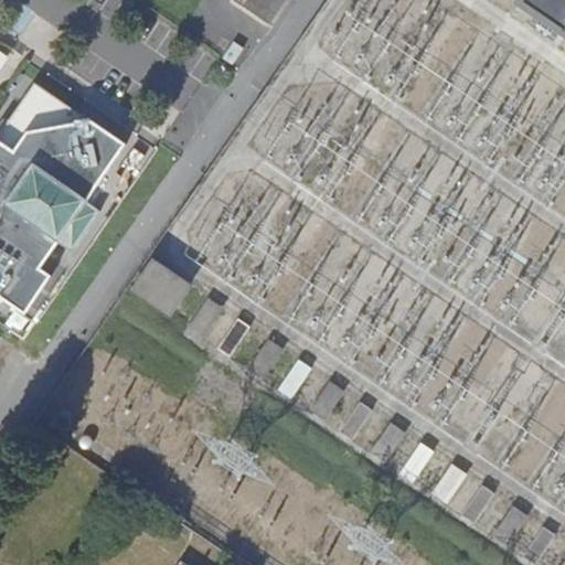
[(243,0),(268,17),(279,0),(243,0)]
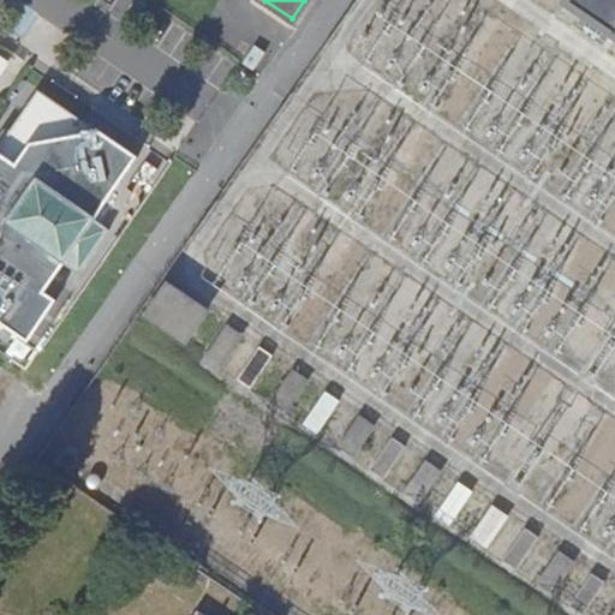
[(614,0),(559,0),(614,37),(614,0)]
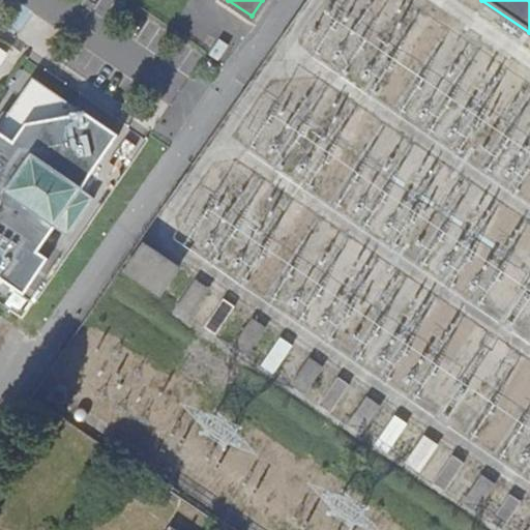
[(208,54),(218,61),(230,45),(222,38),(216,47),(214,45),(208,54)]
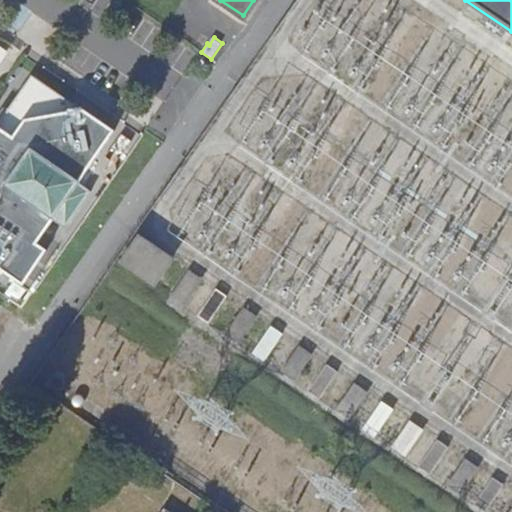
[(77,184),(112,132),(31,77),(0,120),(0,273),(27,291),(45,265),(39,261),(46,250),(36,243),(52,220),(64,228),(89,192),(77,184)]
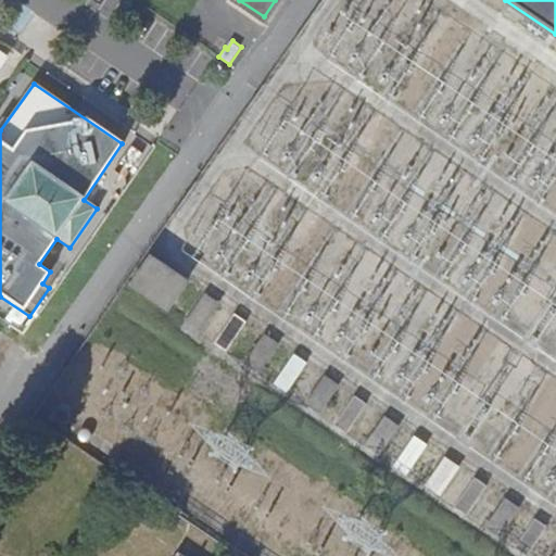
[(187,281),(150,256),(131,285),(168,308),(187,281)]
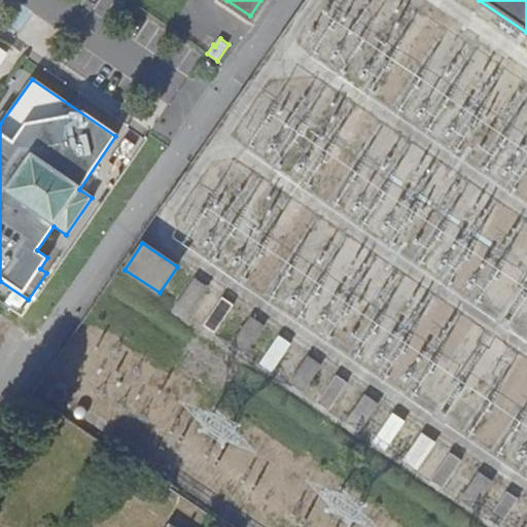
[(195,278),(173,310),(187,319),(208,287),(195,278)]
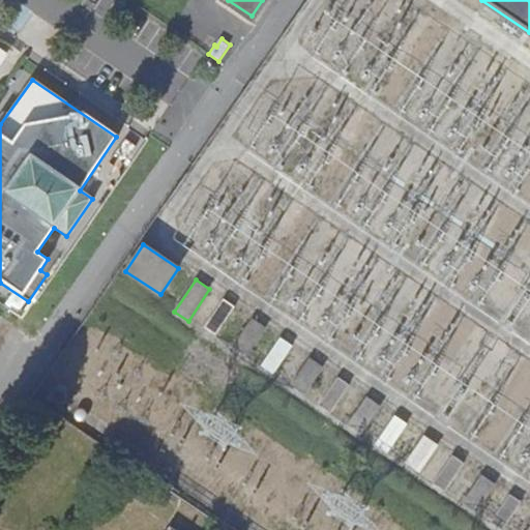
[(224,298),(205,325),(217,334),(235,306),(224,298)]
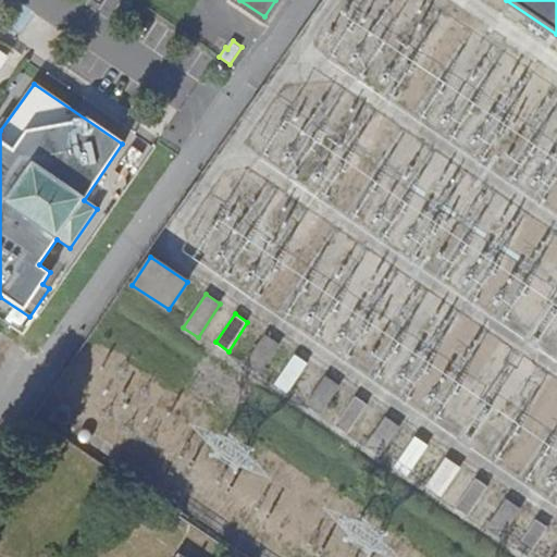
[(264,334),(245,362),(259,371),(279,344),(264,334)]
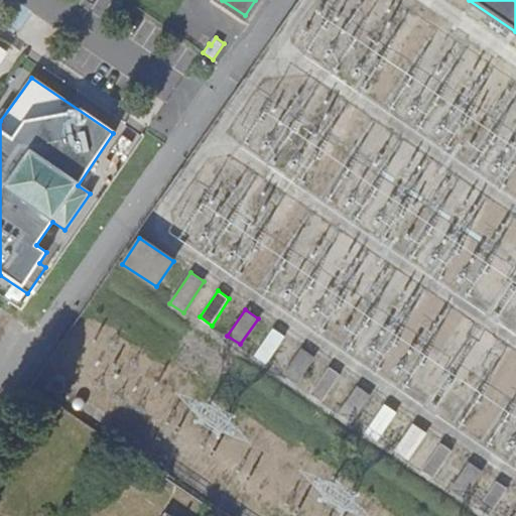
[(273,328),(254,355),(265,363),(284,336),(273,328)]
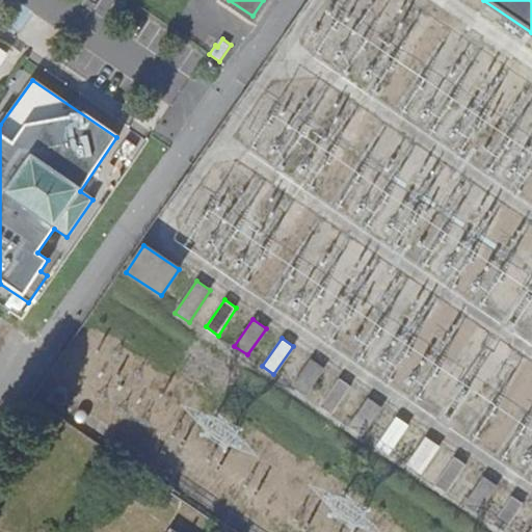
[(312,360),(293,384),(307,394),(324,368),(312,360)]
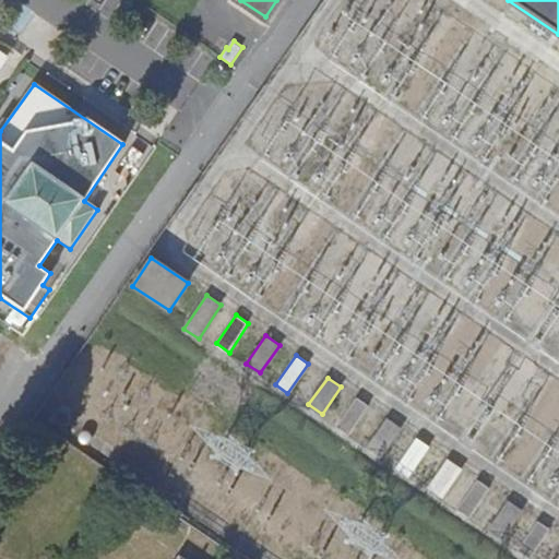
[(356,396),(335,426),(348,435),(369,405),(356,396)]
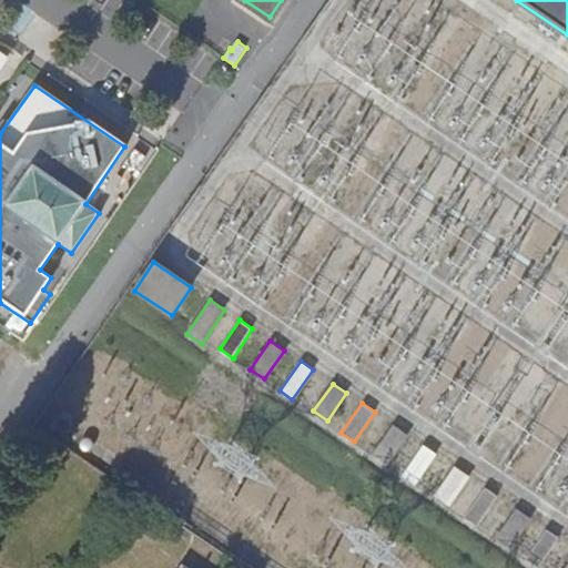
[(374,454),(387,463),(406,434),(393,424),(374,454)]
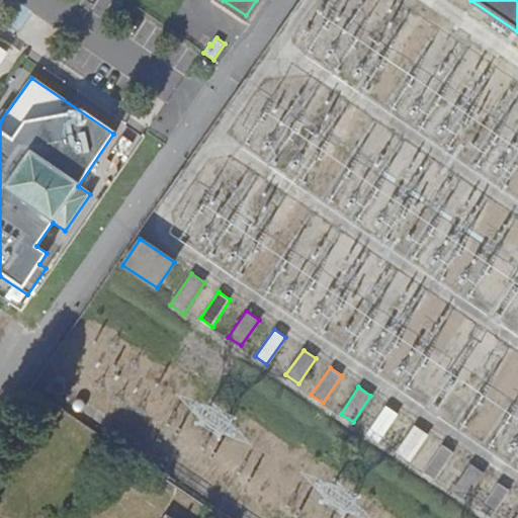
[(385,406),(367,432),(378,441),(398,414),(385,406)]
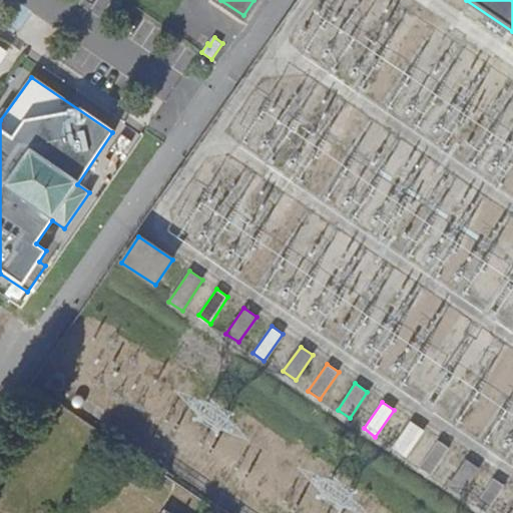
[(410,421),(393,446),(407,456),(424,430),(410,421)]
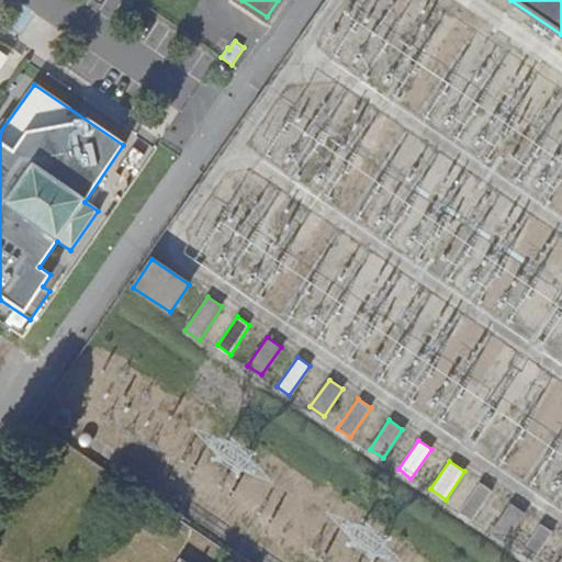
[(478,481),(459,509),(472,518),(491,490),(478,481)]
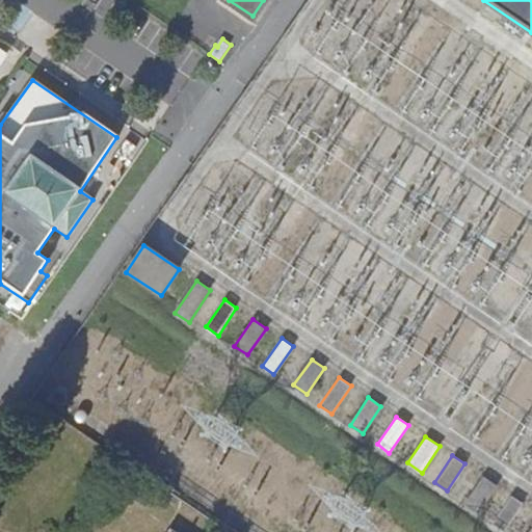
[(481,476),(463,503),(478,512),(497,485),(481,476)]
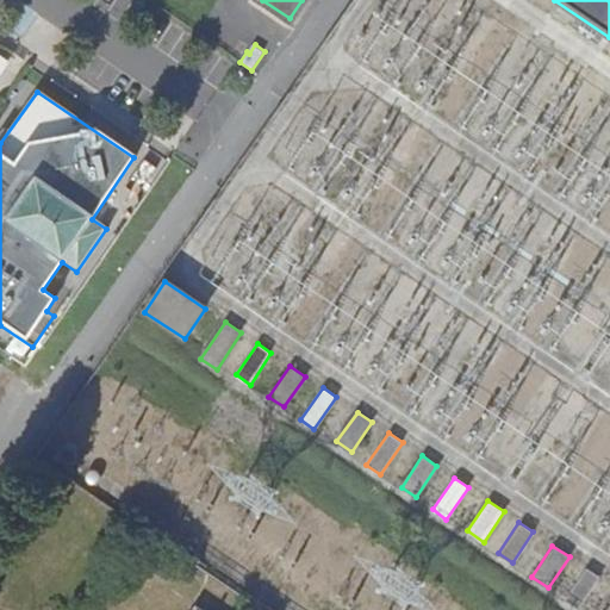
[(585,567),(564,599),(579,609),(601,578),(585,567)]
